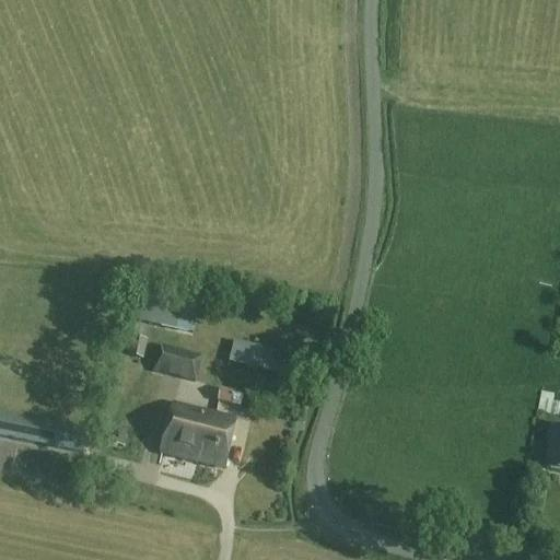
[(136,323),(176,331),(182,306),(141,298),(136,323)]
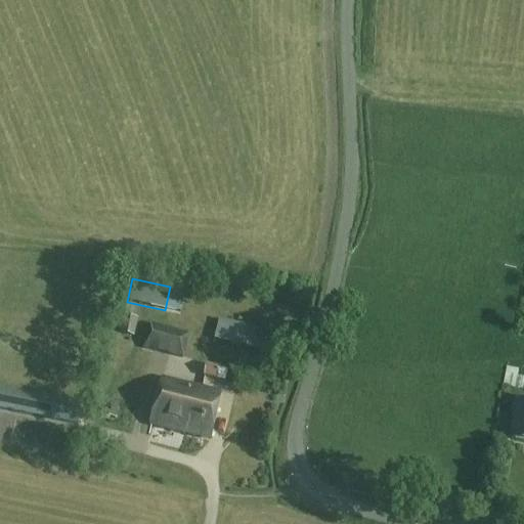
[(134,337),(137,318),(123,315),(120,334),(134,337)]
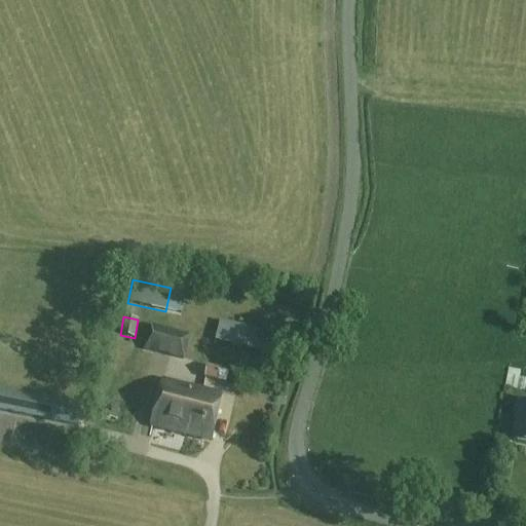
[(215,342),(260,352),(264,332),(220,323),(215,342)]
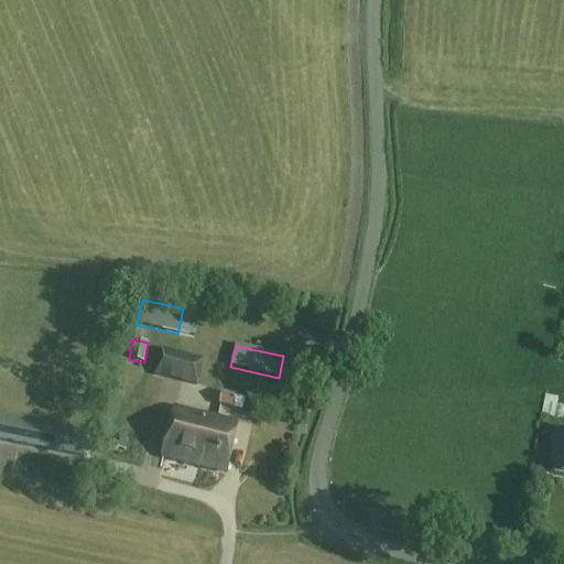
[(155,376),(197,387),(204,359),(162,349),(155,376)]
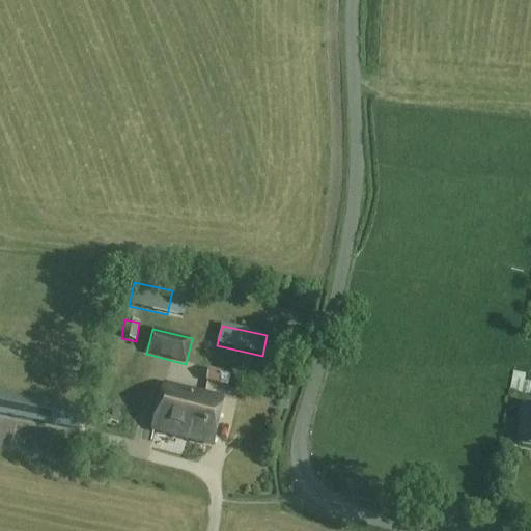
[(207,370),(205,383),(219,386),(222,373),(207,370)]
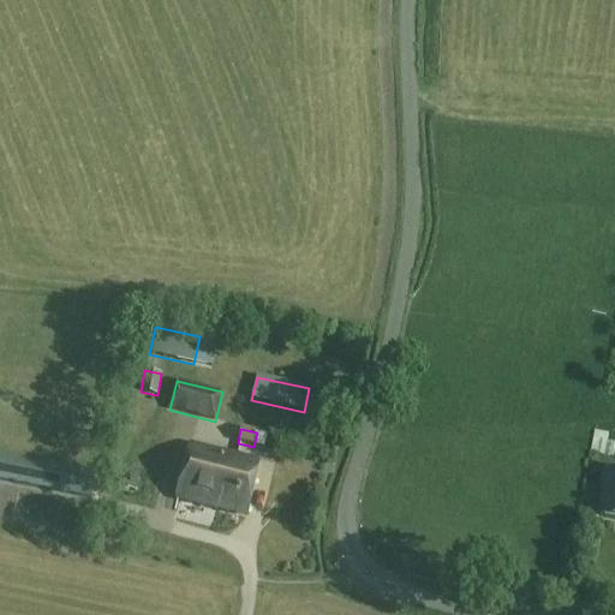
[(260,464),(190,447),(177,499),(246,515),(260,464)]
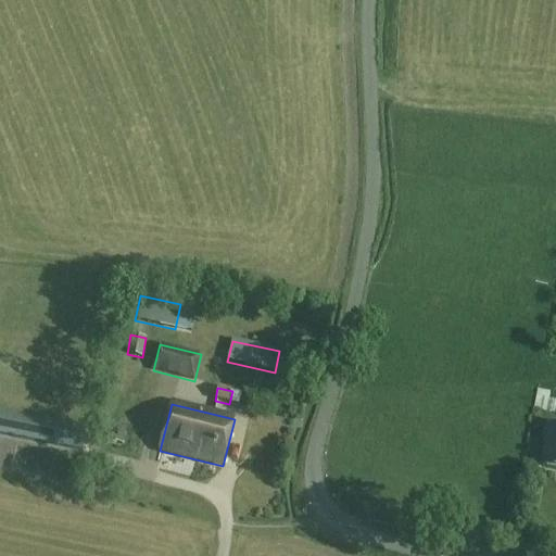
[(0,434),(81,452),(86,430),(0,413),(0,434)]
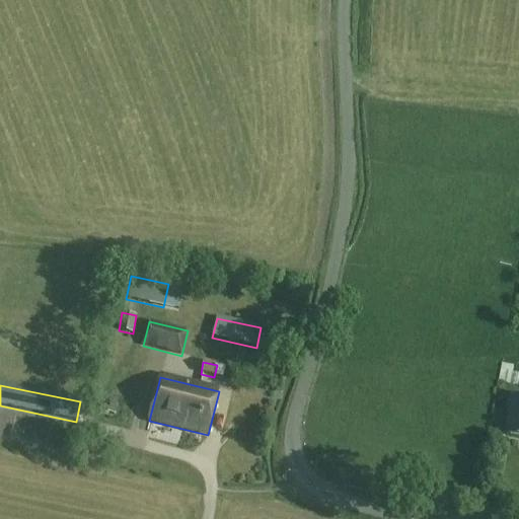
[(518,400),(512,400),(506,435),(518,437),(518,400)]
